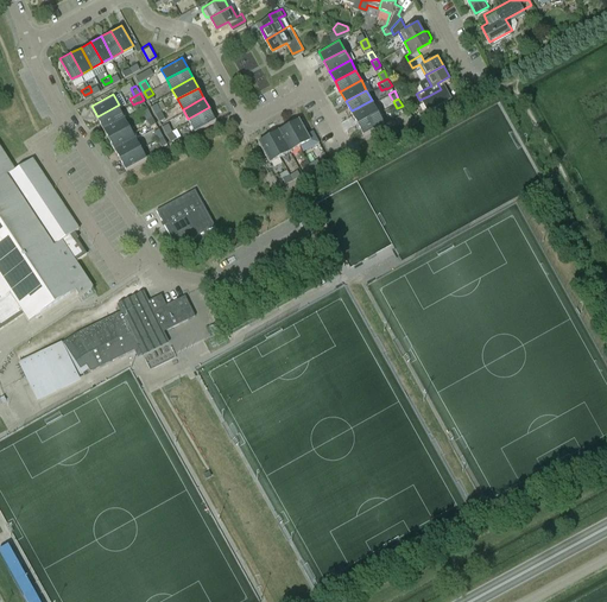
[(155,112),(160,108),(156,100),(150,103),(155,112)]
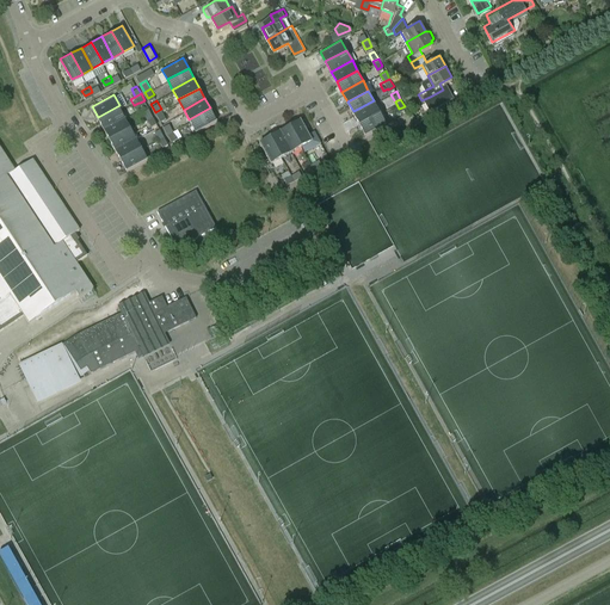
[(380,110),(374,100),(353,111),(358,122),(380,110)]
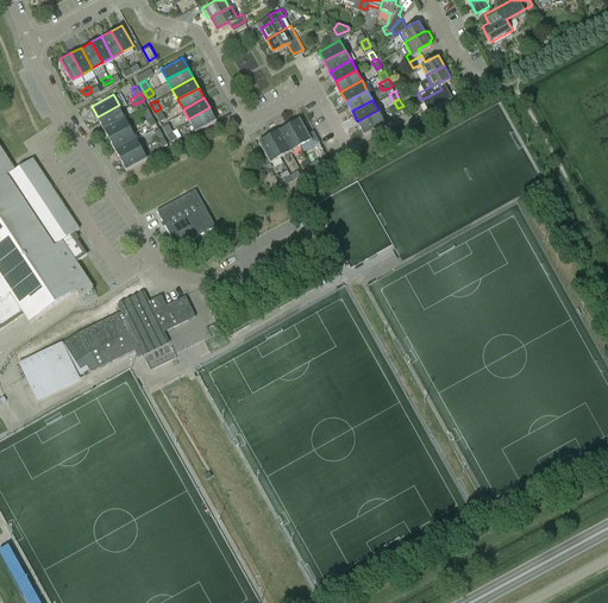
[(119,105),(98,117),(104,126),(124,115),(119,105)]
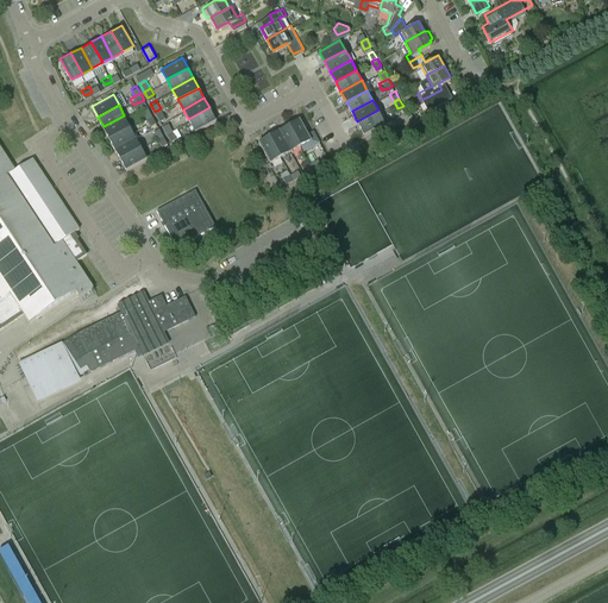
[(146,117),(151,113),(146,105),(142,108),(146,117)]
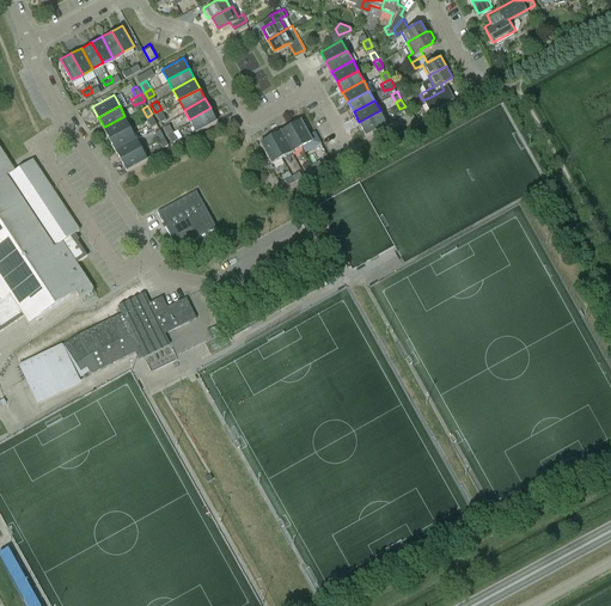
[(217,118),(211,108),(189,120),(195,130),(217,118)]
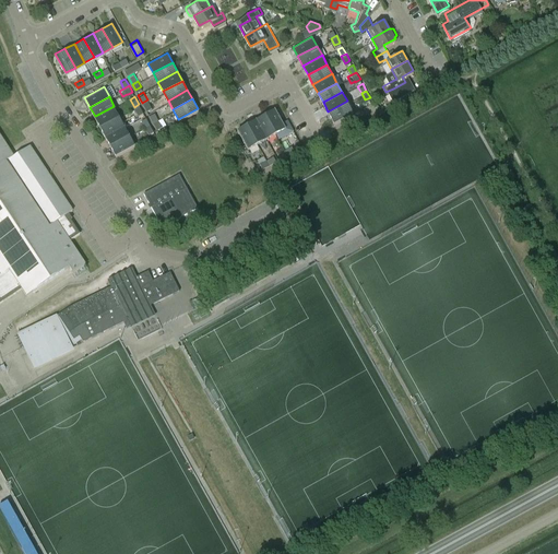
[(347,101),(328,112),(333,121),(352,110),(347,101)]
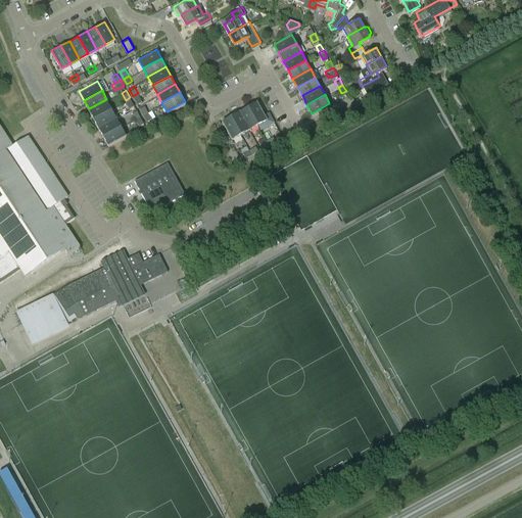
[(106,99),(89,108),(93,118),(111,107),(106,99)]
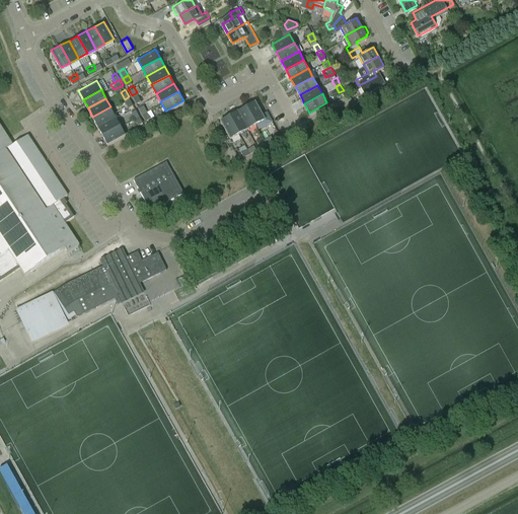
[(254,99),(246,103),(255,122),(265,117),(264,115),(268,113),(266,108),(262,111),(254,99)]
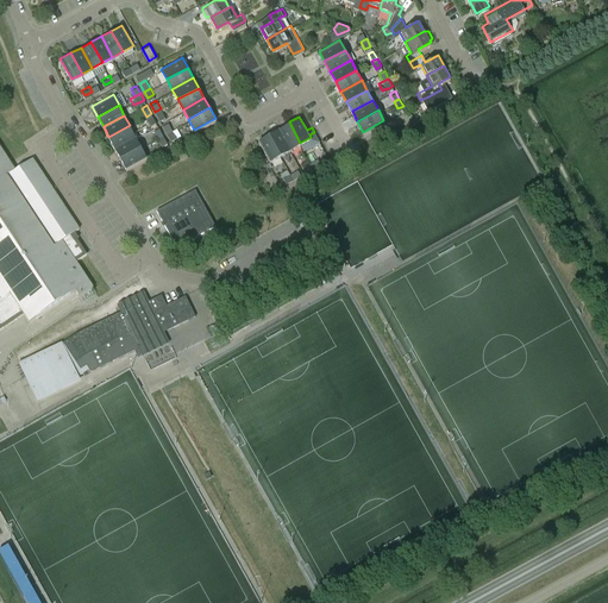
[(167,131),(171,129),(167,120),(162,124),(167,131)]
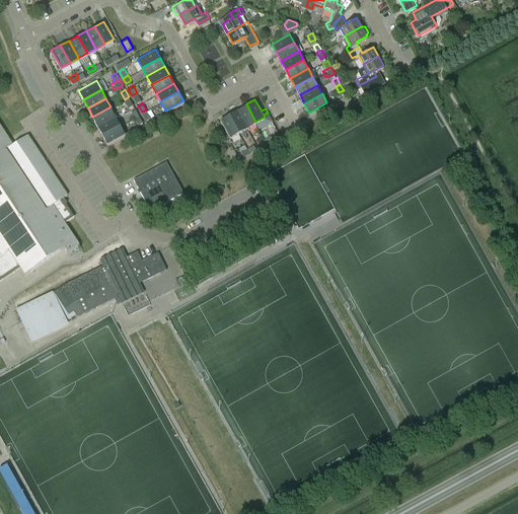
[(255,122),(246,103),(237,108),(247,126),(255,122)]
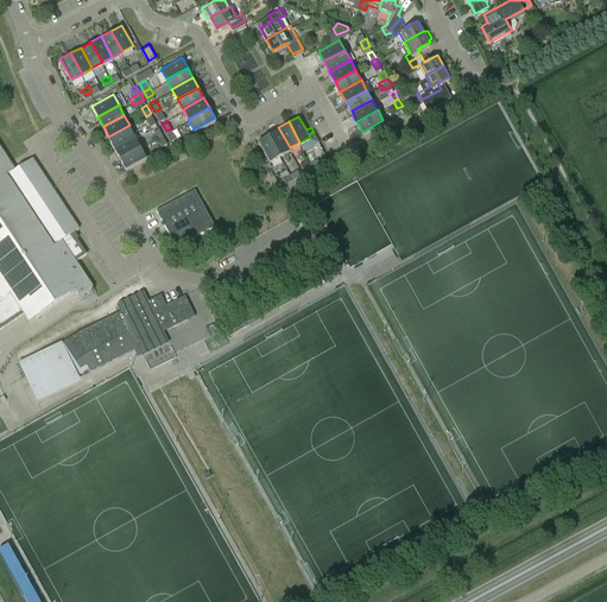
[(134,122),(130,125),(108,137),(114,146),(136,135),(140,132),(134,122)]
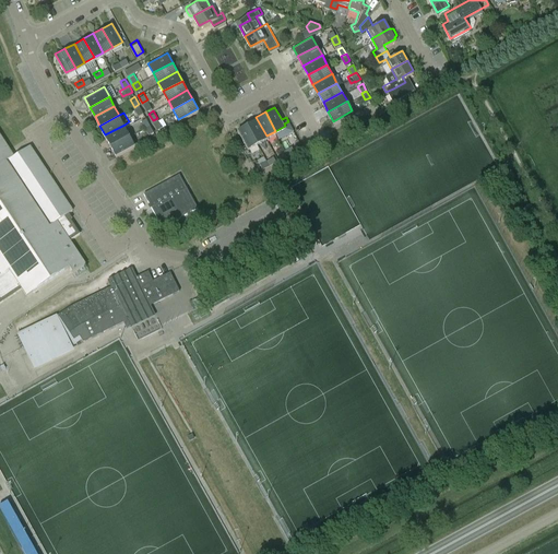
[(144,126),(149,122),(145,115),(140,118),(144,126)]
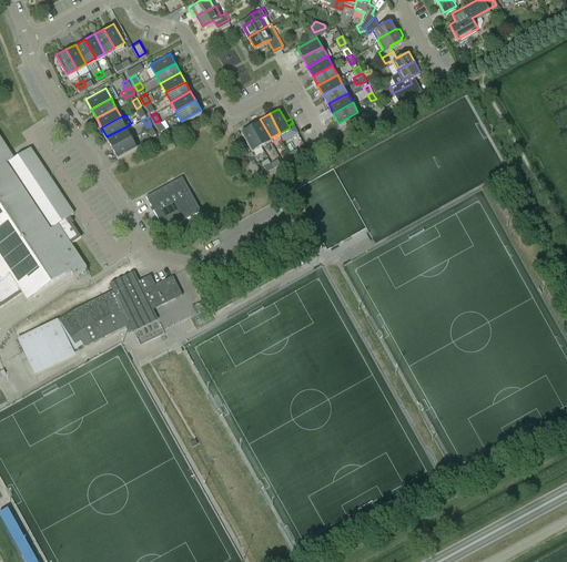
[(260,119),(251,124),(261,143),(271,138),(260,119)]
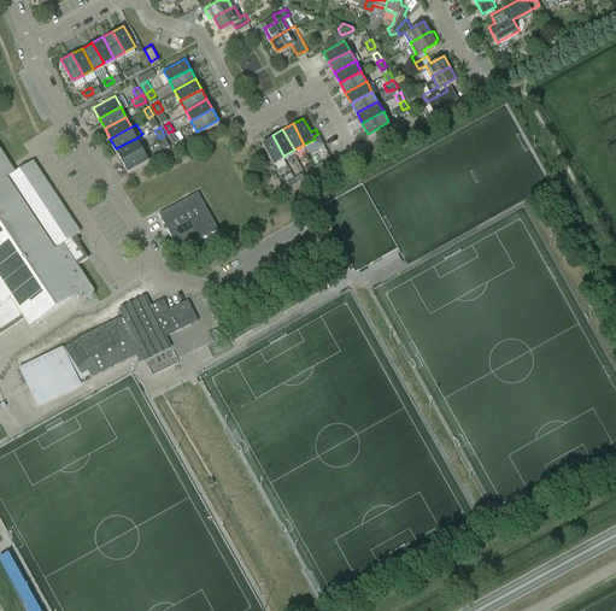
[(283,156),(273,135),(262,141),(274,162),(283,156)]
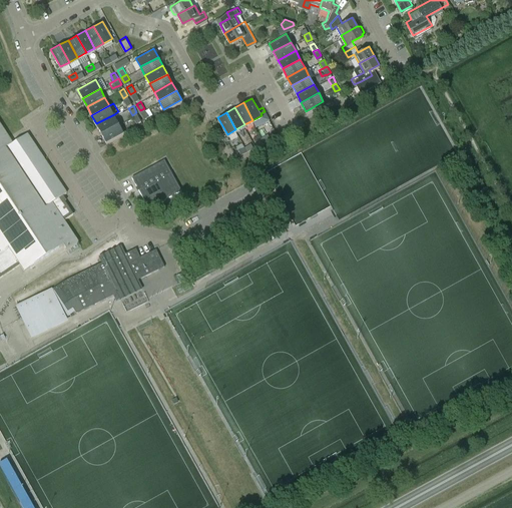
[(118,122),(114,114),(96,123),(101,132),(118,122)]
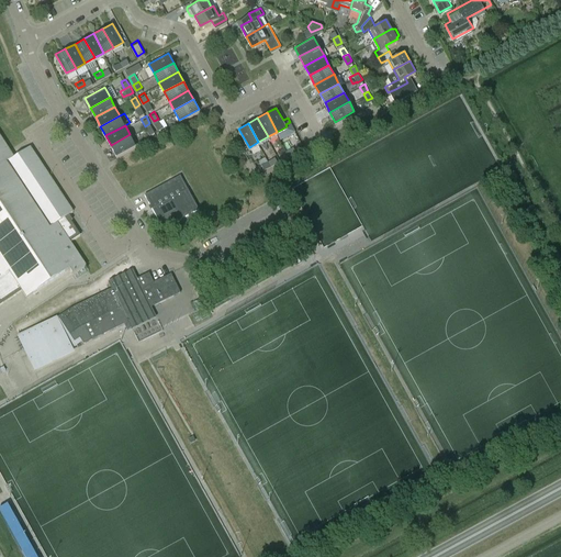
[(0,299),(21,287),(26,294),(70,266),(74,271),(86,264),(69,238),(79,231),(67,212),(73,209),(30,144),(13,155),(0,134),(0,299)]
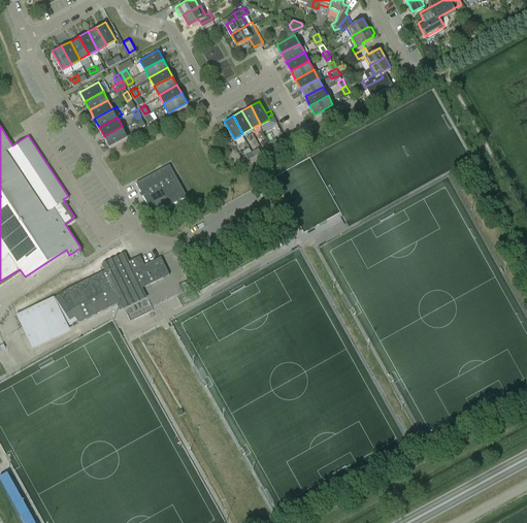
[(127,135),(122,126),(104,136),(108,145),(127,135)]
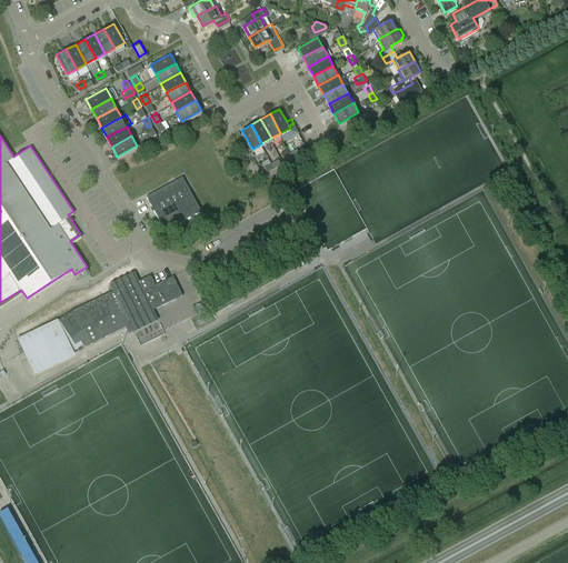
[(270,160),(273,164),(280,161),(277,156),(277,157),(275,152),(268,156),(270,160)]
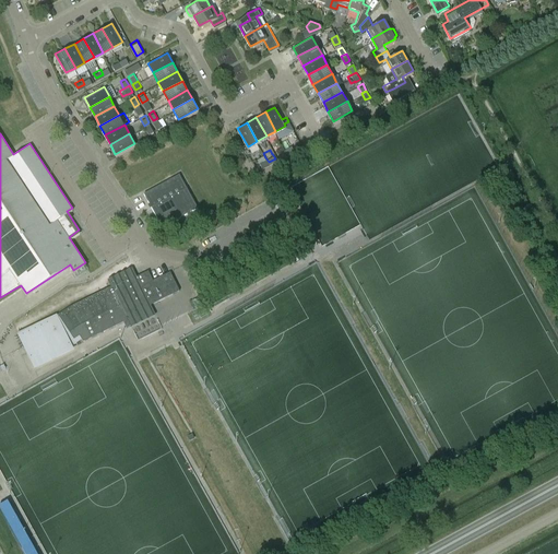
[(179,171),(143,190),(162,224),(198,204),(179,171)]
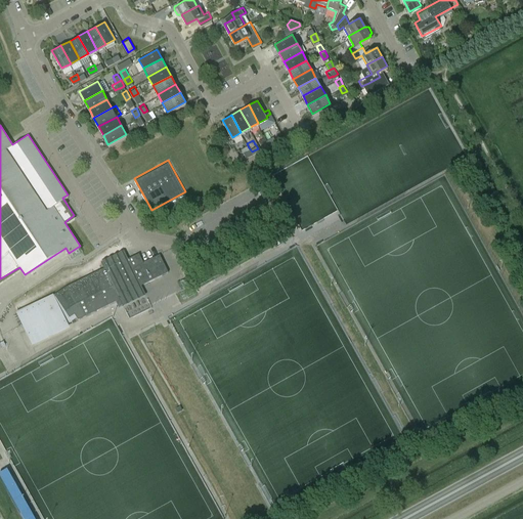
[(281,197),(276,199),(280,208),(286,205),(281,197)]
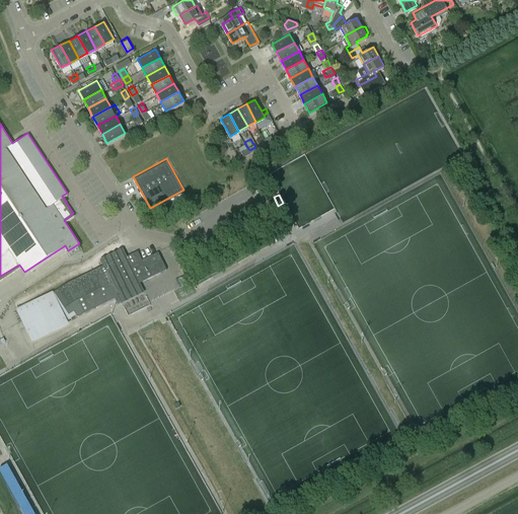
[(52,290),(15,307),(21,317),(29,336),(65,317),(65,316),(70,314),(68,310),(73,307),(76,313),(114,295),(117,301),(121,299),(143,288),(144,288),(140,280),(166,267),(158,249),(142,258),(137,248),(127,253),(123,246),(122,247),(100,258),(102,263),(66,281),(53,289),(54,290),(52,290)]
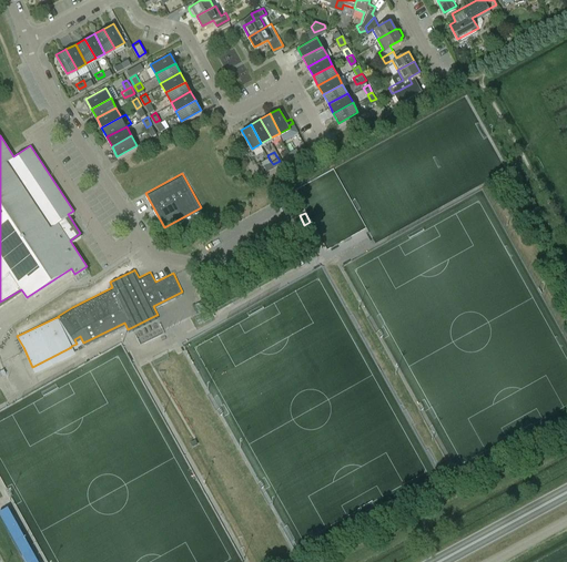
[(38,561),(6,503),(0,506),(0,514),(26,561),(38,561)]
